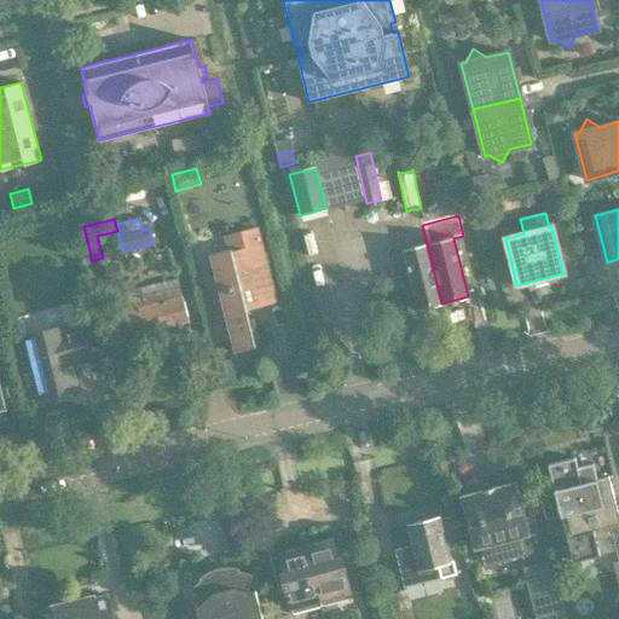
[(422,225),(397,231),(401,250),(417,310),(441,304),(422,225)]
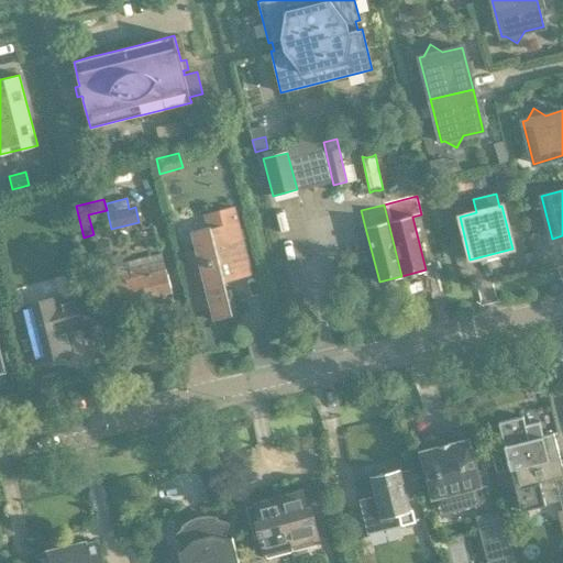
[(195,251),(181,254),(181,256),(195,309),(209,306),(209,308),(212,320),(232,316),(223,282),(223,279),(250,273),(238,223),(233,209),(206,216),(209,227),(190,231),(195,250),(195,251)]
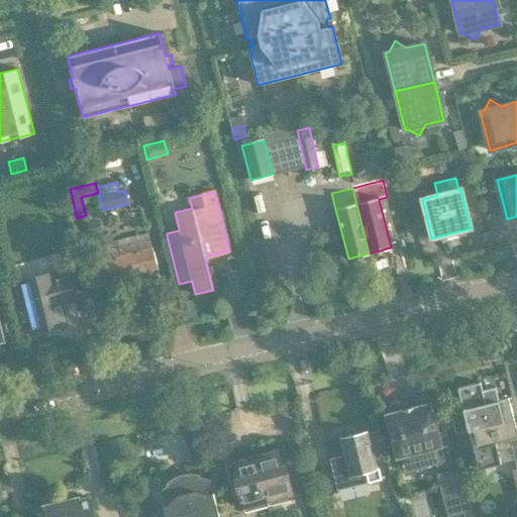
[(100,221),(89,224),(92,237),(103,234),(100,221)]
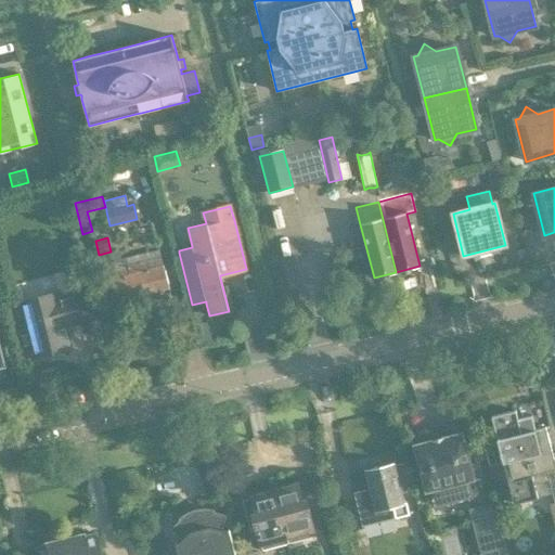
[(168,287),(160,258),(124,268),(123,262),(111,266),(119,300),(168,287)]
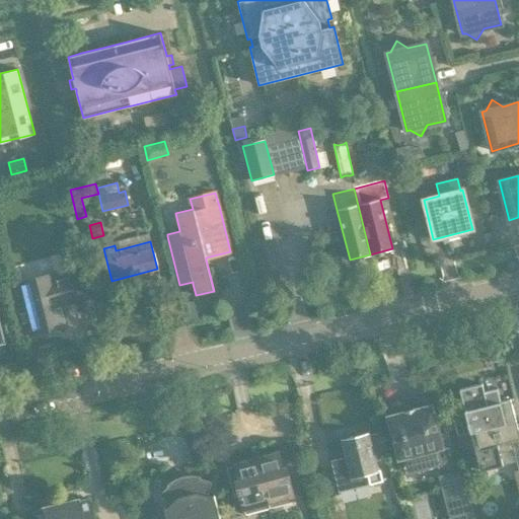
[(20,282),(19,282),(32,335),(67,325),(62,305),(76,301),(70,276),(57,279),(55,273),(54,274),(36,278),(36,280),(20,284),(20,282)]
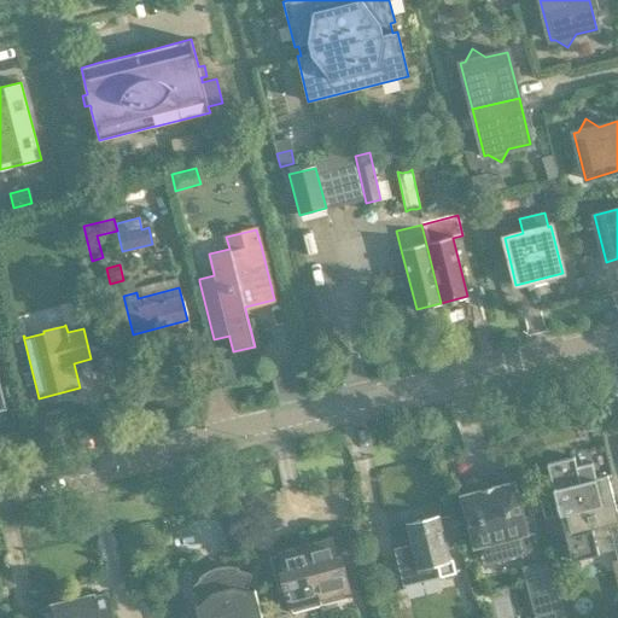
[(547,464),(559,512),(613,499),(607,474),(581,482),(573,456),(547,464)]
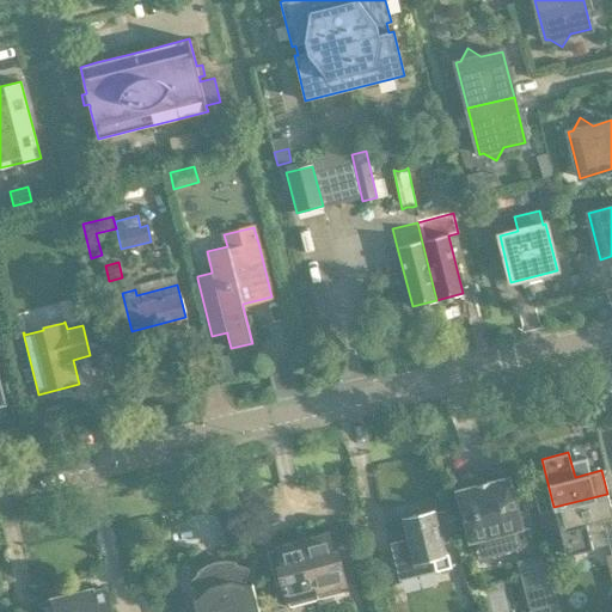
[(521,527),(508,478),(457,491),(470,542),(494,534),(499,554),(519,548),(514,530),(521,527)]
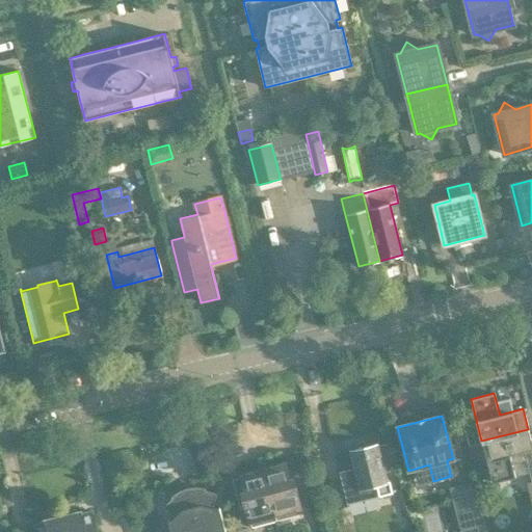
[(531,433),(529,434),(528,429),(481,441),(491,482),(529,473),(531,483),(531,433)]
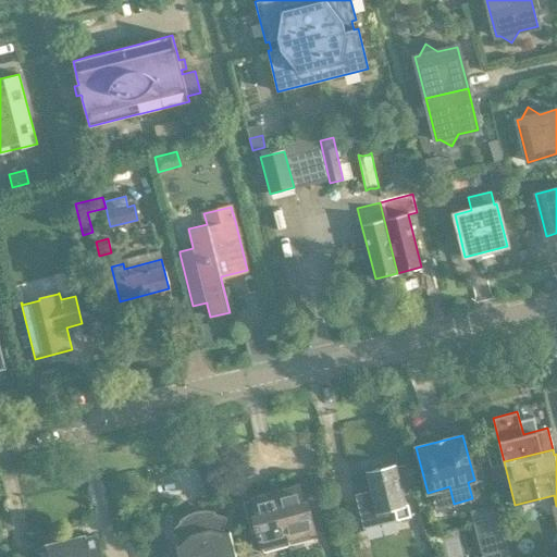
[(371,490),(355,494),(363,528),(410,516),(408,504),(404,505),(395,466),(367,472),(371,490)]
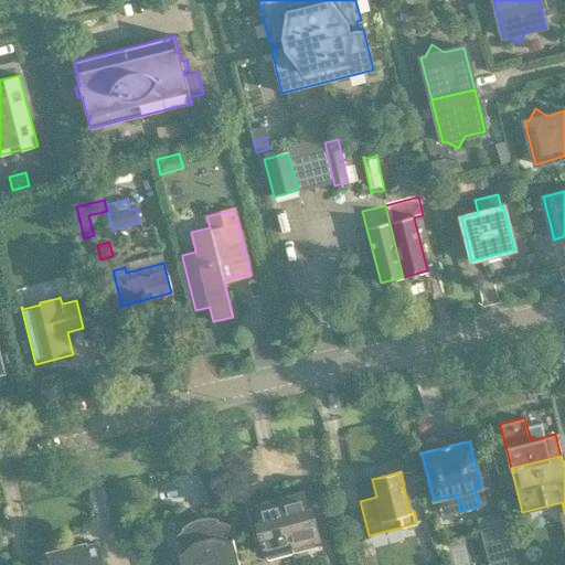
[(328,479),(315,482),(320,504),(322,503),(333,501),(328,479)]
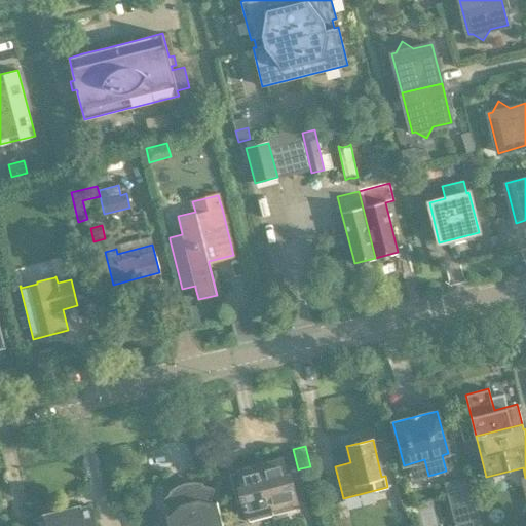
[(275,525),(272,516),(259,463),(258,457),(235,463),(240,485),(237,486),(248,525),(275,525)]
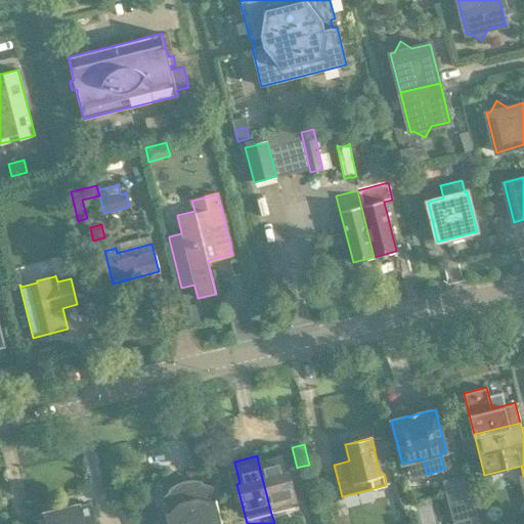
[(280,455),(258,462),(271,514),(298,507),(289,471),(285,472),(280,455)]
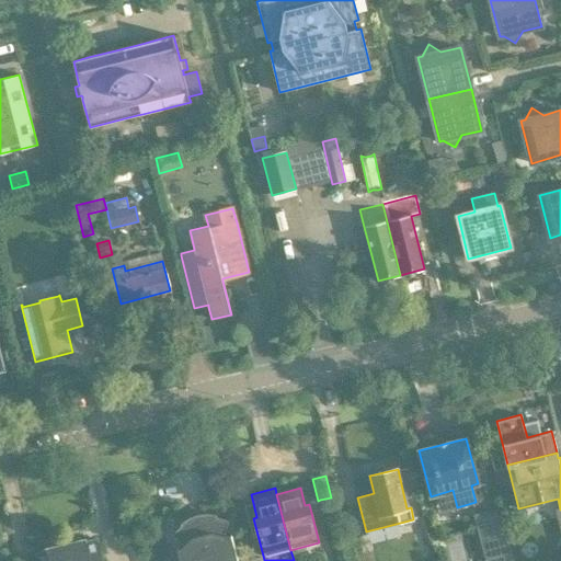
[(496,535),(505,533),(500,511),(476,516),(487,559),(502,554),(496,535)]
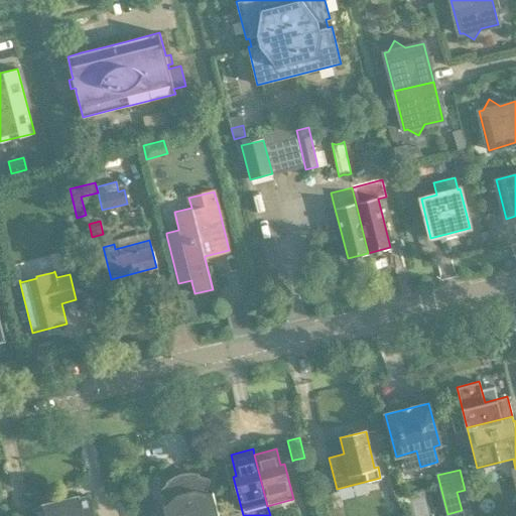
[(187,472),(183,473),(181,473),(191,515),(218,515),(213,492),(212,492),(212,495),(206,493),(210,480),(199,476),(199,475),(200,475),(200,474),(198,473),(196,473),(191,472),(187,472)]
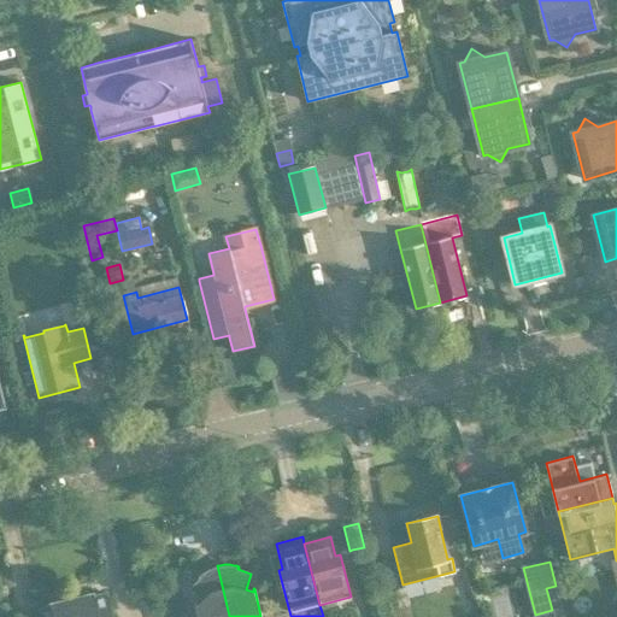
[(229,616),(217,565),(212,566),(207,569),(204,571),(201,574),(198,576),(199,577),(200,577),(201,579),(191,588),(203,600),(198,605),(197,603),(195,603),(195,604),(198,616),(229,616)]
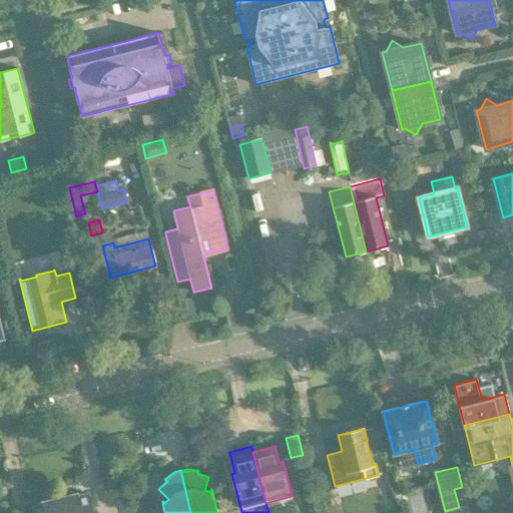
[(63,497),(60,497),(63,512),(92,512),(88,493),(78,496),(77,493),(74,494),(71,492),(64,494),(63,497)]
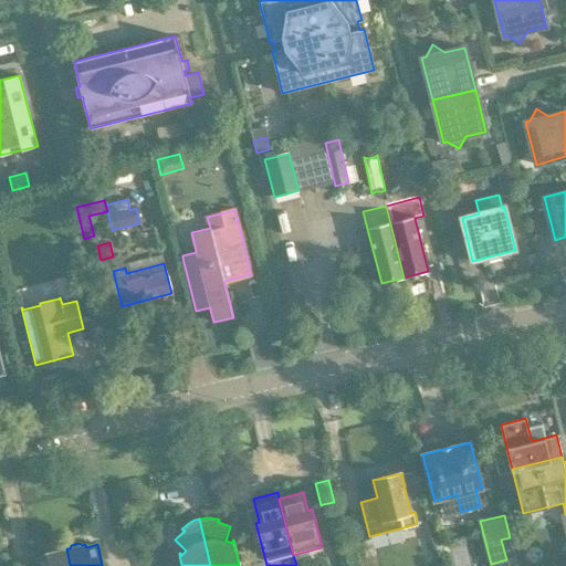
[(49,556),(37,558),(39,565),(70,565),(66,548),(64,549),(61,547),(53,549),(51,553),(48,553),(49,556)]
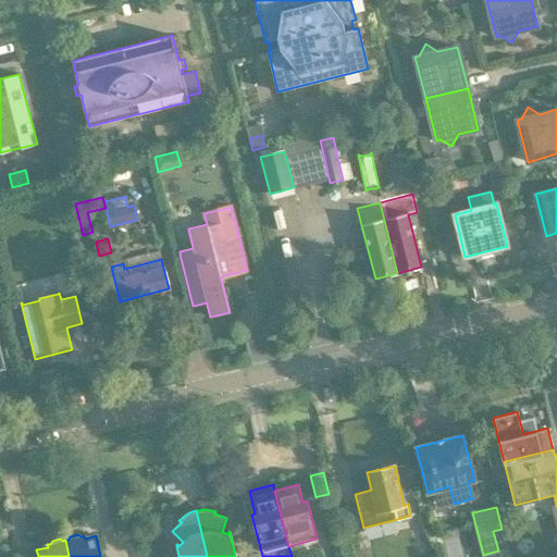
[(370,556),(367,544),(350,547),(351,556),(370,556)]
